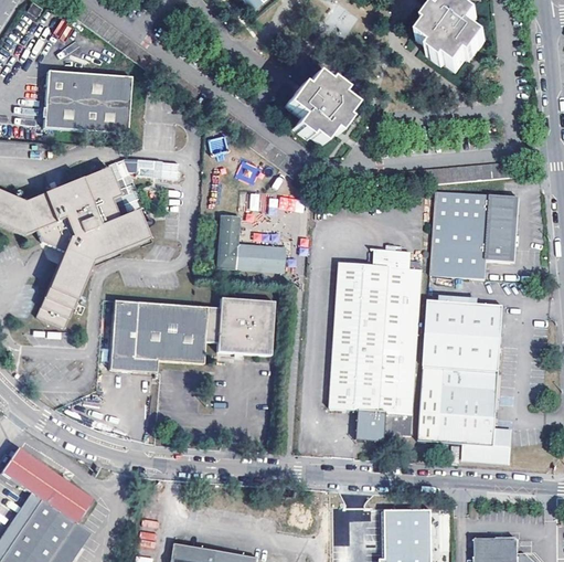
[(244,0),(252,9),(262,0),(244,0)]
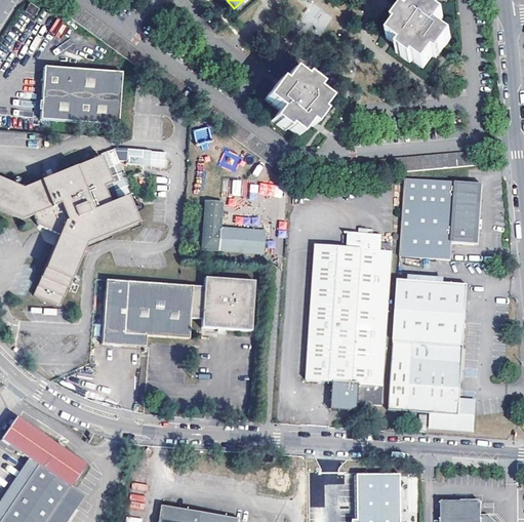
[(413,0),(405,11),(401,8),(391,22),(393,25),(386,35),(398,45),(395,49),(408,59),(410,57),(421,65),(431,52),(435,54),(441,45),(449,35),(435,24),(441,14),(428,5),(426,7),(415,0),(413,0)]
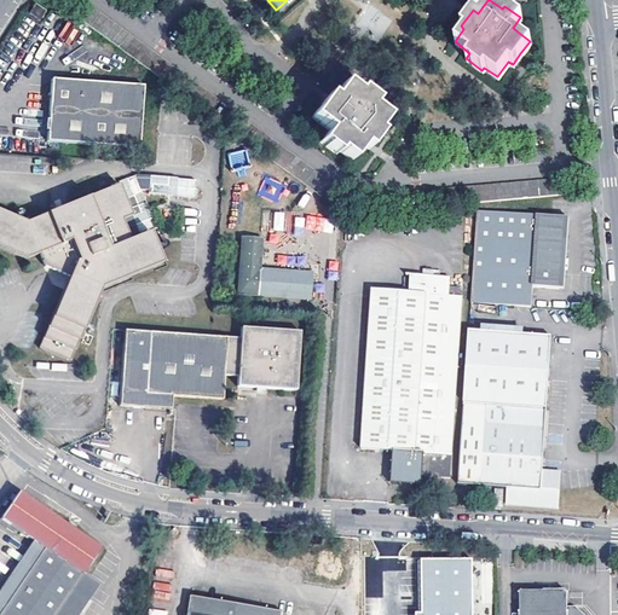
[(44,9),(34,1),(28,11),(38,17),(44,9)]
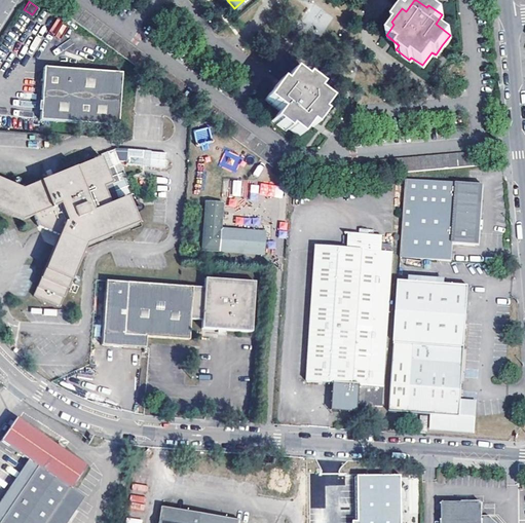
[(59,35),(66,22),(55,16),(48,29),(59,35)]
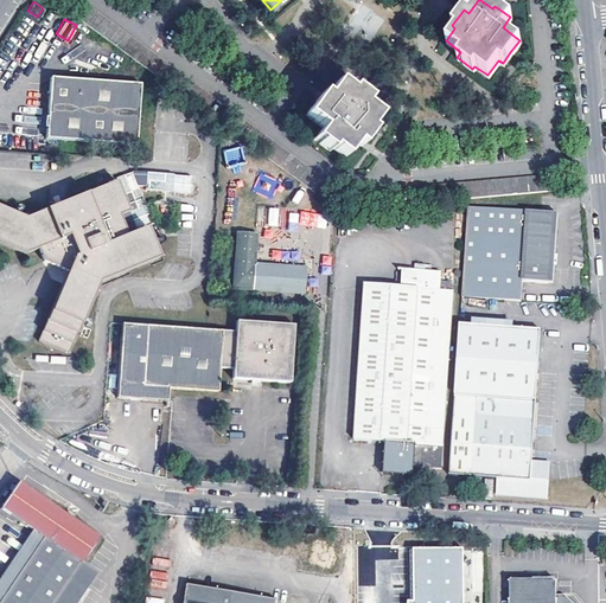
[(140,81),(50,75),(45,135),(135,141),(140,81)]
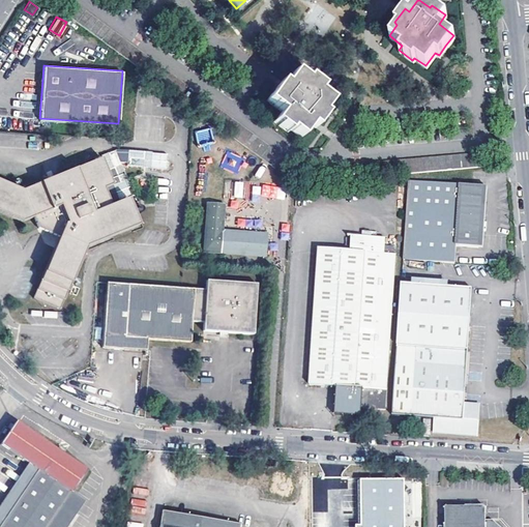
[(304,77),(293,68),(284,81),(280,79),(265,98),(280,109),(273,119),(287,129),(289,127),(300,135),(310,122),(314,125),(319,119),(324,111),(322,109),(329,97),(318,88),(321,84),(306,74),(304,77)]
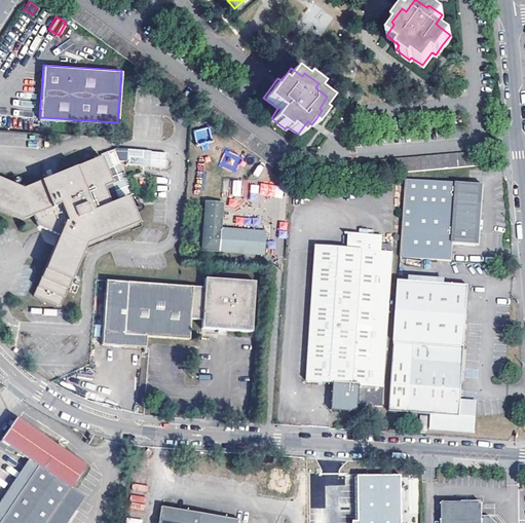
[(209,124),(192,126),(194,141),(211,139),(209,124)]
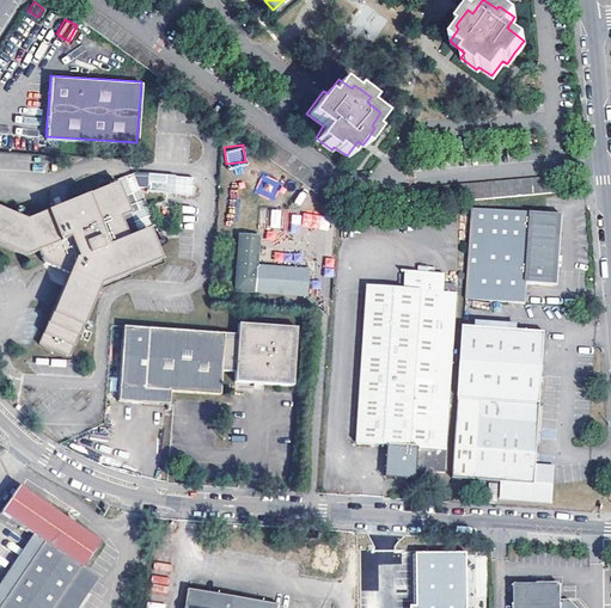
[(272,197),(280,179),(262,171),(254,188),(272,197)]
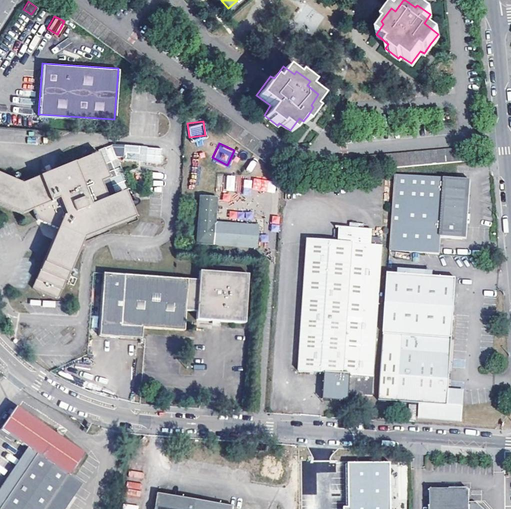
[(465,145),(343,156),(344,169),(466,159),(465,145)]
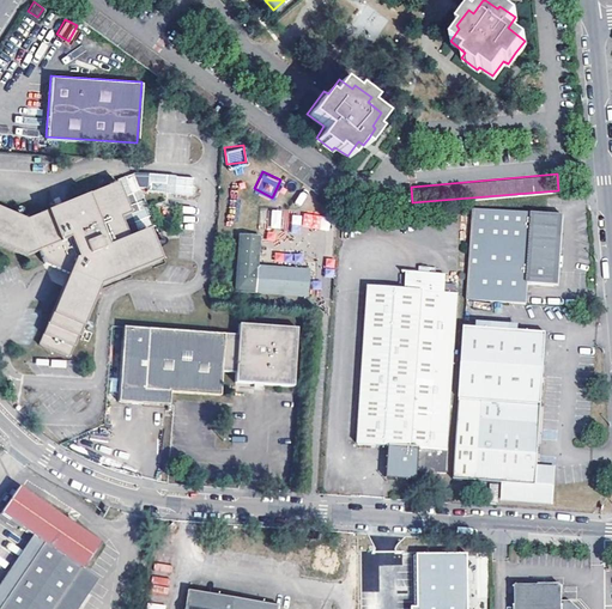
[(71,262),(67,270),(38,340),(68,353),(98,282),(159,257),(146,226),(127,233),(120,214),(128,211),(116,180),(24,217),(0,206),(0,242),(24,253),(38,248),(54,254),(53,259),(64,262),(65,260),(71,262)]
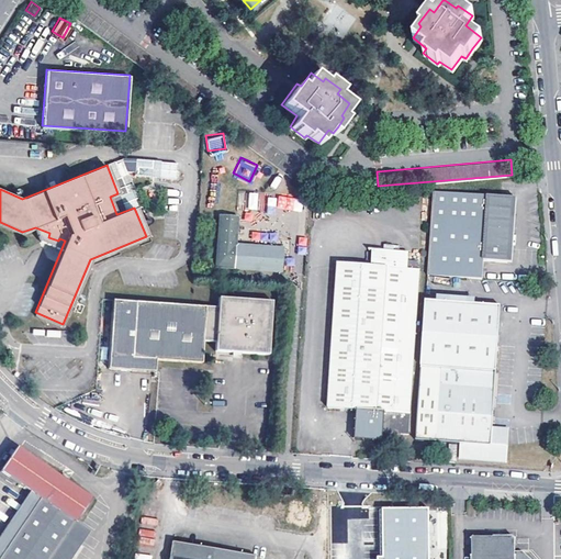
[(511,196),(433,189),(427,272),(481,276),(483,258),(506,259),(511,196)]
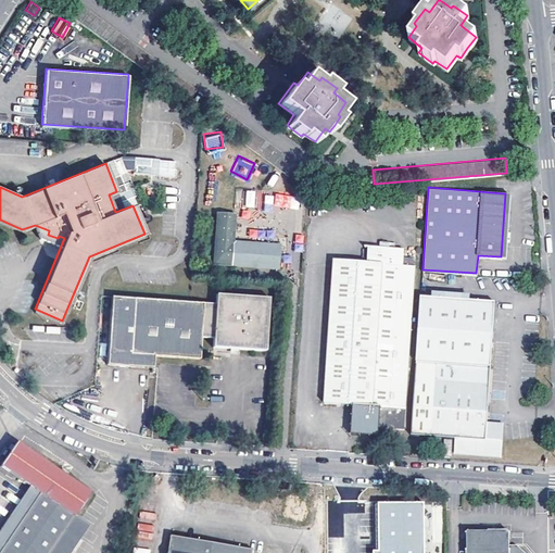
[(505,193),(501,256),(505,256),(509,193),(505,193)]
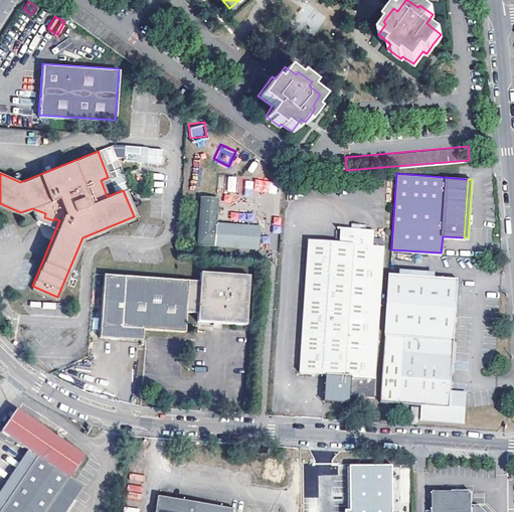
[(133,186),(126,189),(128,194),(135,191),(133,186)]
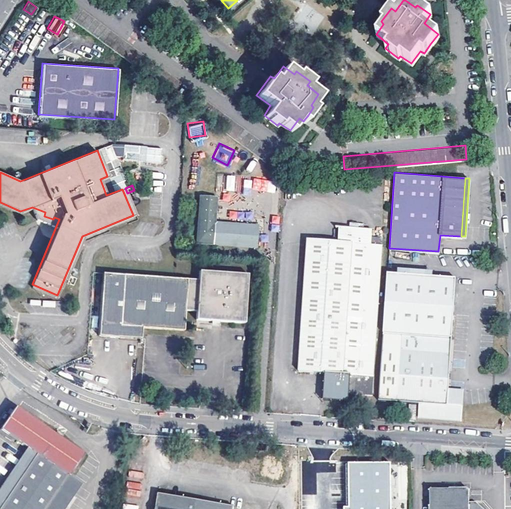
[(45,212),(32,207),(36,218),(56,226),(59,219),(54,217),(53,219),(44,216),(45,212)]
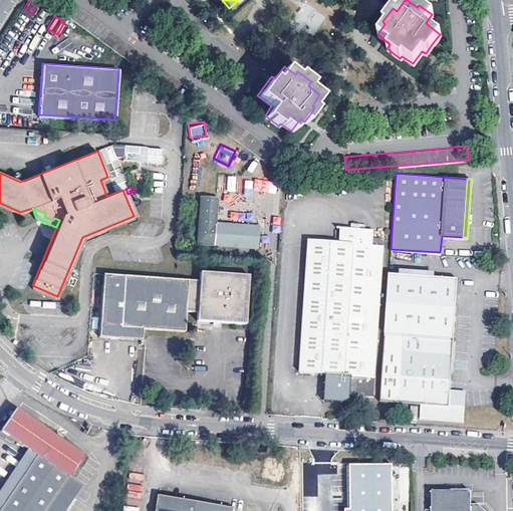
[(258,224),(214,221),(213,243),(257,246),(258,224)]
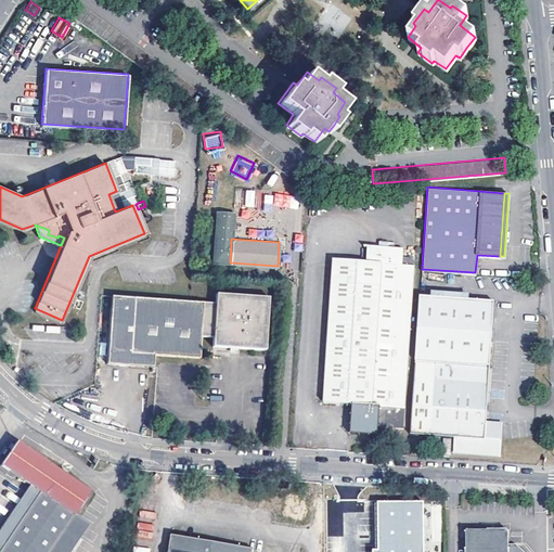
[(362,260),(333,258),(323,400),(351,402),(356,402),(355,423),(369,424),(364,428),(368,433),(377,434),(378,424),(402,425),(413,264),(381,261),(382,255),(363,254),(362,260)]
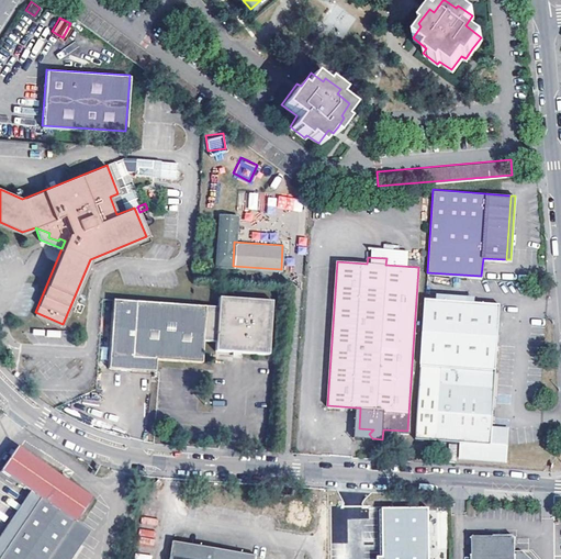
[(216,304),(111,299),(107,365),(155,368),(155,357),(201,359),(202,338),(214,338),(213,348),(268,351),(271,299),(217,294),(216,304)]
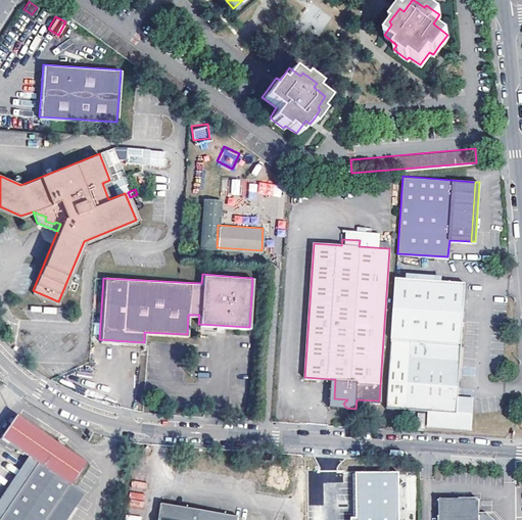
[(395,277),(392,330),(461,335),(464,282),(395,277)]
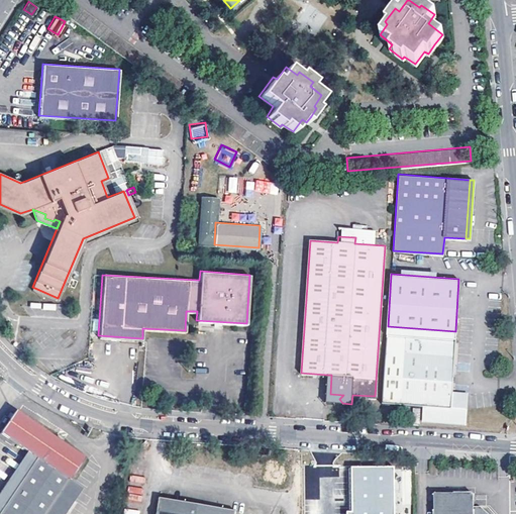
[(455,331),(388,326),(382,402),(425,405),(424,417),(462,420),(465,394),(451,392),(455,331)]
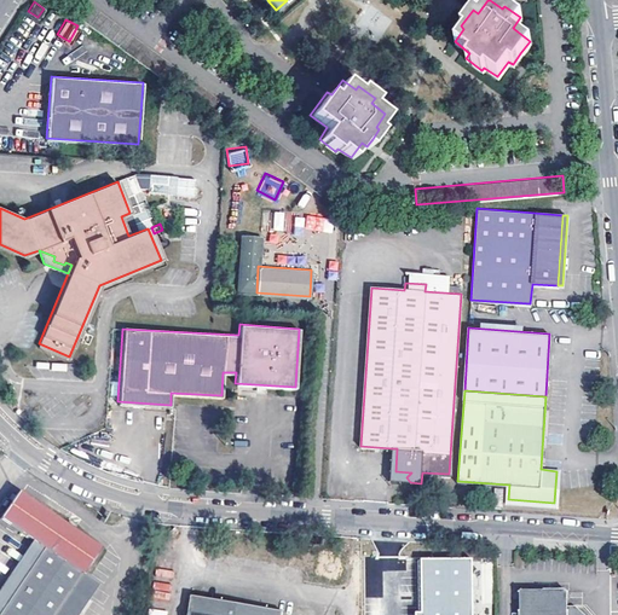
[(390,481),(410,482),(406,477),(411,473),(396,471),(397,448),(392,448),(390,481)]
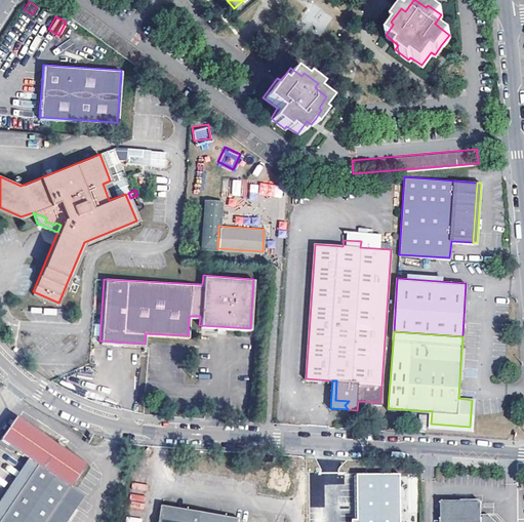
[(37,464),(0,518),(0,521),(57,521),(79,491),(69,483),(70,482),(72,482),(84,463),(14,415),(0,436),(0,438),(28,457),(37,464)]
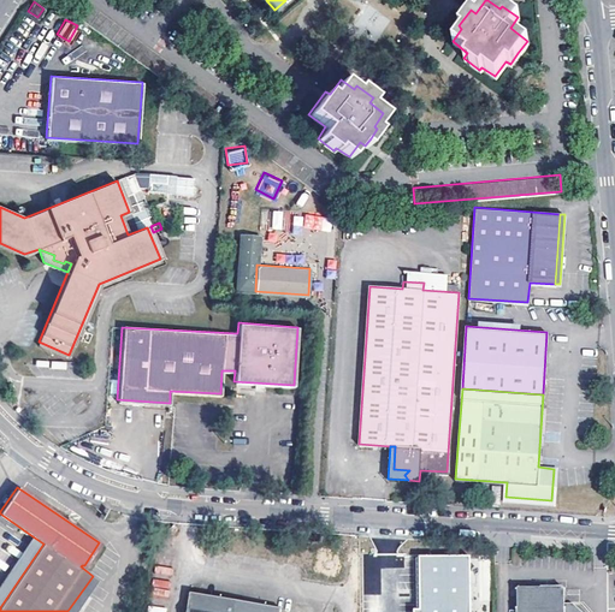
[(0,607),(43,544),(33,536),(0,584),(0,607)]
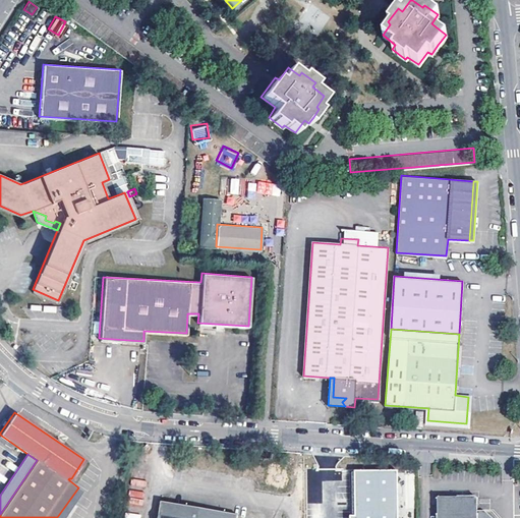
[(292,517),(293,464),(183,464),(183,517),(292,517)]
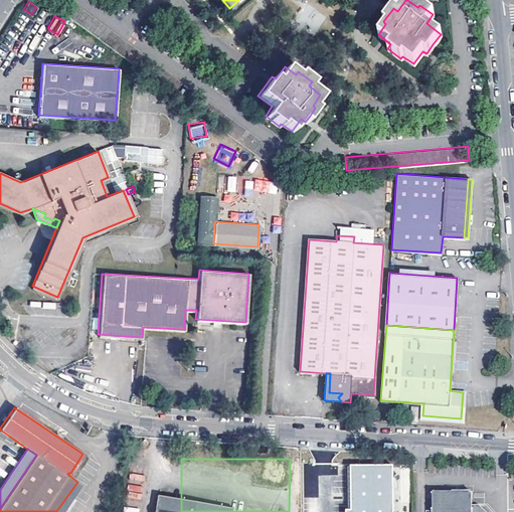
[(393,511),(392,461),(349,462),(350,506),(344,506),(344,511),(393,511)]
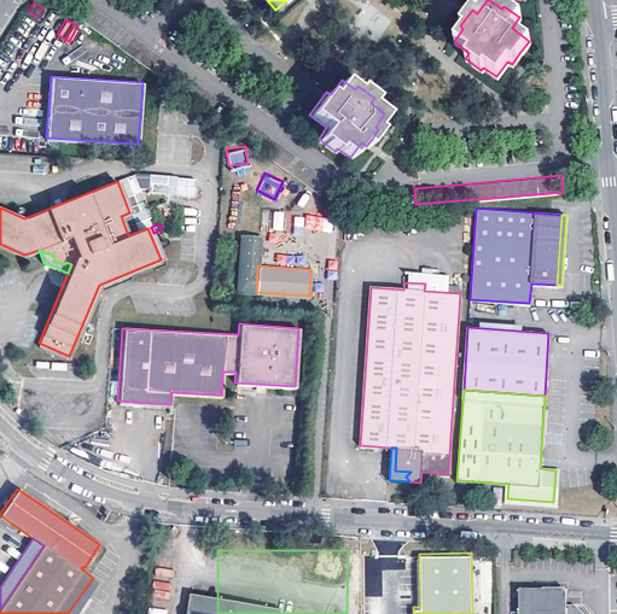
[(565,613),(565,588),(517,588),(517,613),(565,613)]
